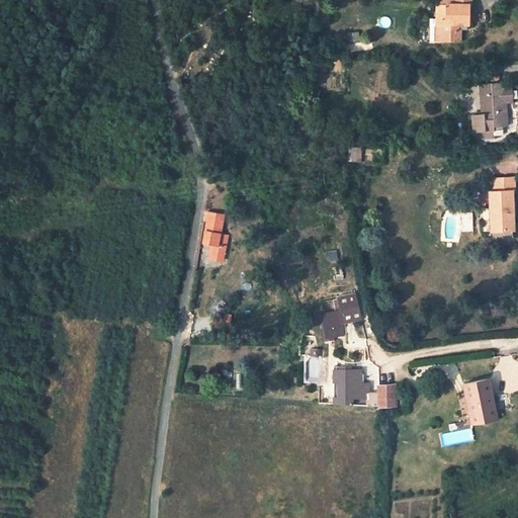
[(427,36),(459,35),(459,24),(457,24),(457,18),(467,17),(466,1),(435,2),(433,23),(427,23),(427,36)]
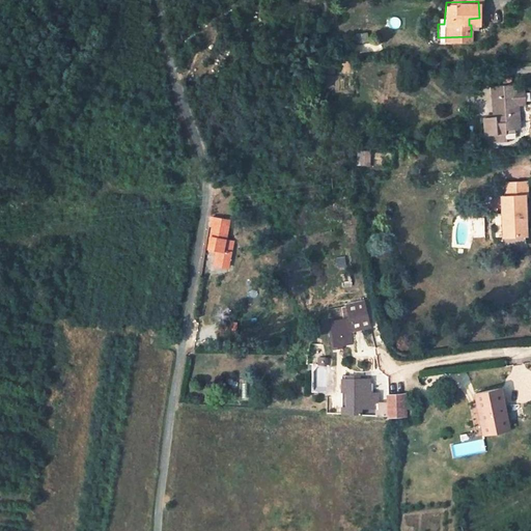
[(485,137),(506,136),(505,124),(518,123),(516,99),(513,99),(512,83),(491,84),(492,112),(484,112),(485,137)]
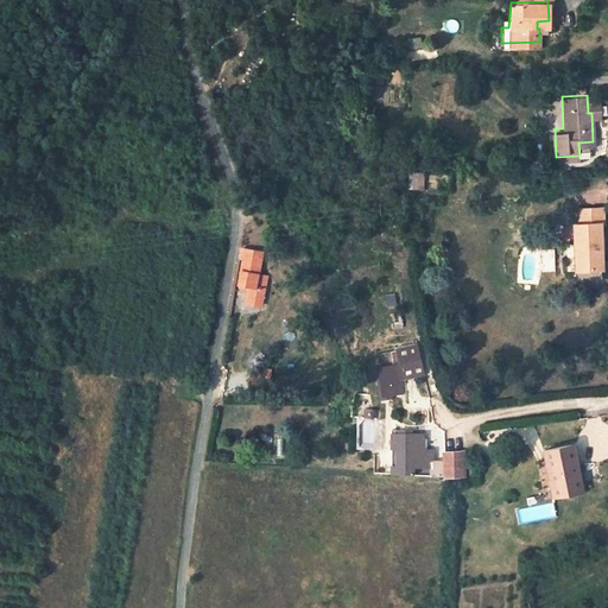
[(409,190),(425,190),(426,173),(409,173),(409,190)]
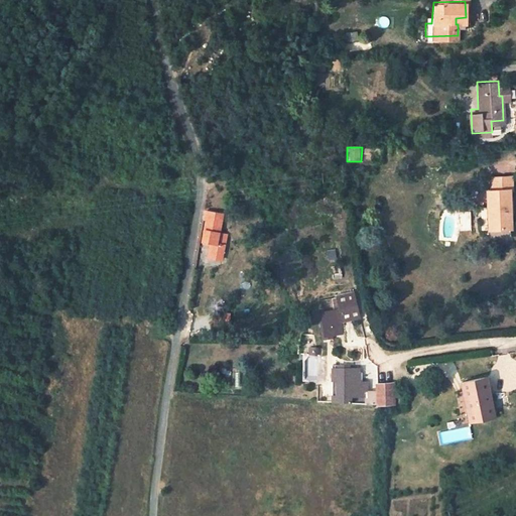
[(488,236),(511,235),(511,197),(513,196),(513,184),(493,184),(493,197),(490,197),(490,214),(487,214),(488,236)]
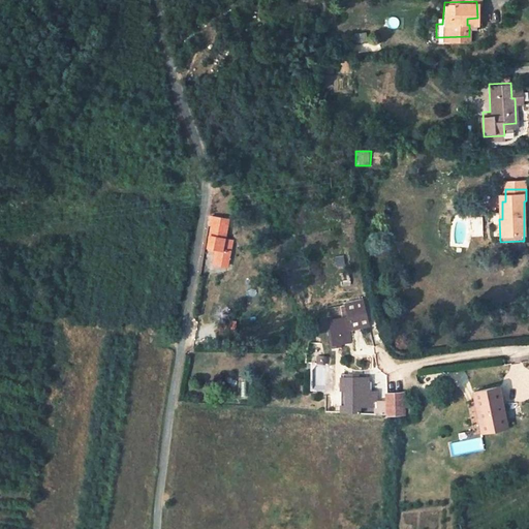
[(209,247),(219,249),(216,265),(228,266),(232,241),(224,239),(227,219),(215,217),(210,217),(209,224),(212,224),(209,247)]
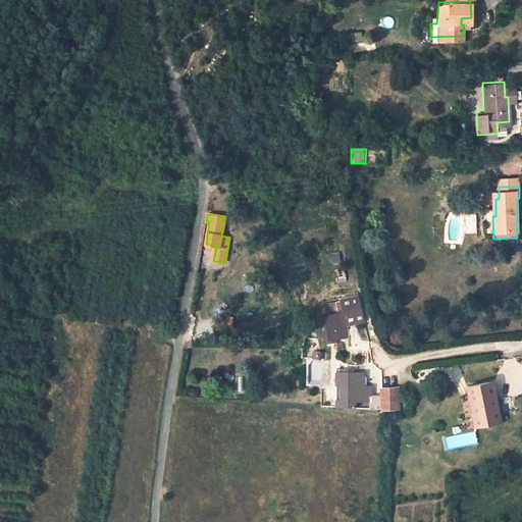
[(364,321),(358,295),(341,299),(344,313),(348,325),(364,321)]
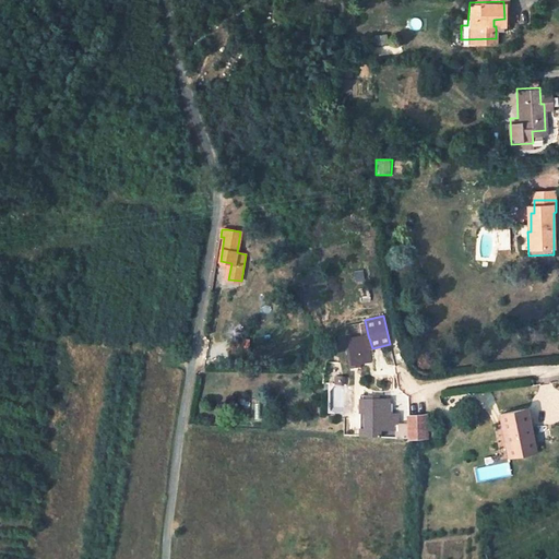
[(351,337),(351,339),(345,339),(347,347),(353,347),(355,364),(360,363),(369,361),(368,349),(366,335),(361,336),(351,337)]
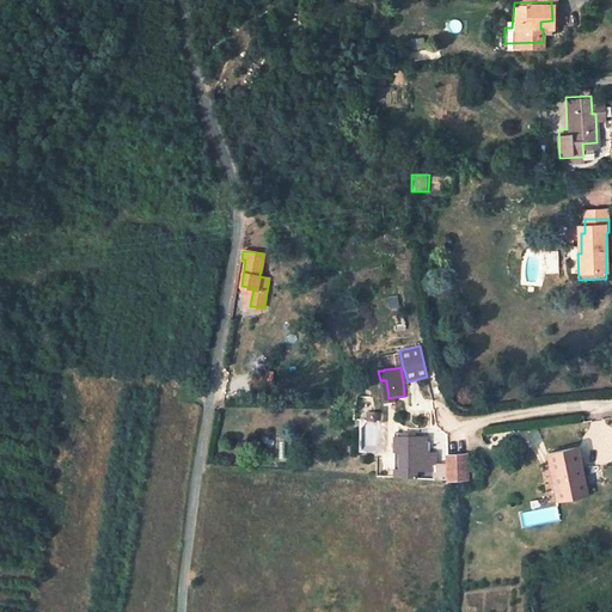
[(386,380),(380,380),(383,403),(395,402),(395,397),(389,398),(386,380)]
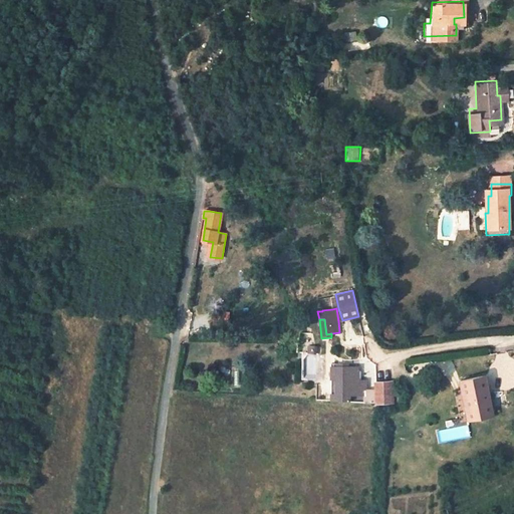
[(347,363),(331,363),(331,401),(376,404),(376,391),(365,391),(365,380),(354,380),(354,367),(347,367),(347,363)]
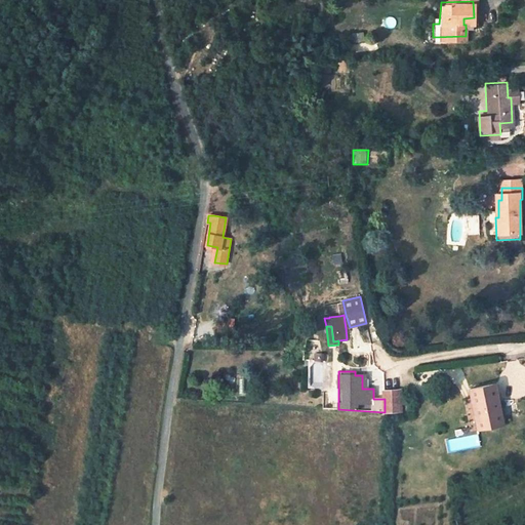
[(503,425),(495,384),(470,389),(472,398),(463,399),(467,412),(474,411),(478,430),(503,425)]
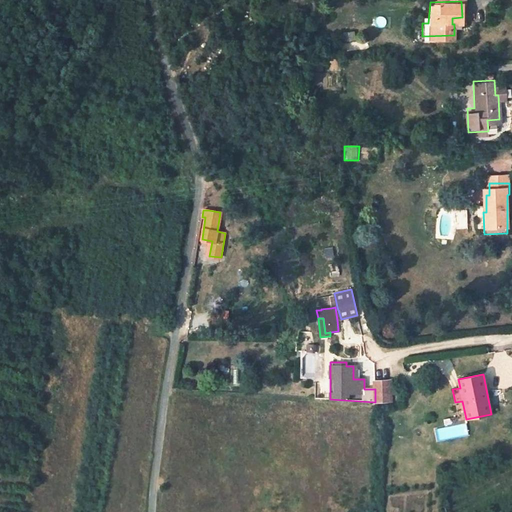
[(375,389),(375,402),(391,401),(390,381),(374,382),(375,389)]
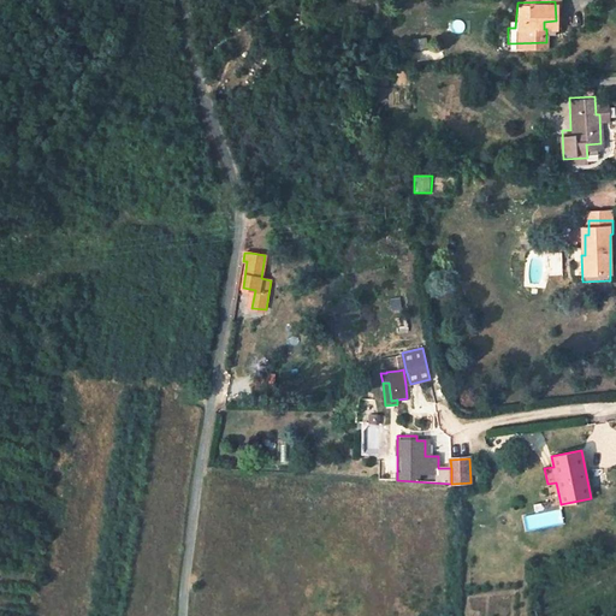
[(556,483),(548,484),(552,505),(561,504),(556,483)]
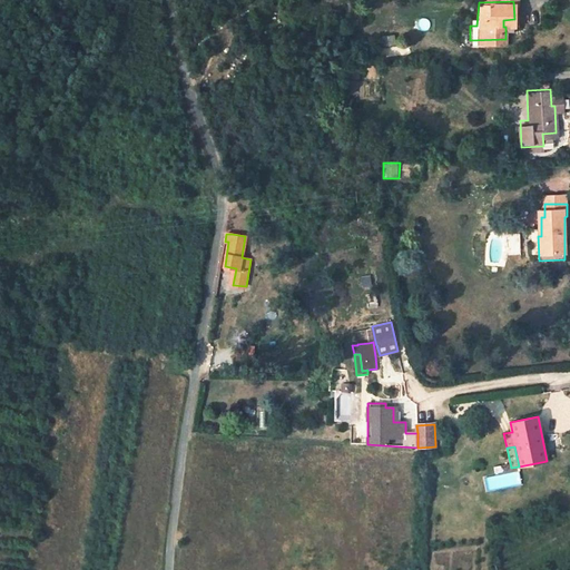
[(487,477),(489,490),(522,483),(519,470),(487,477)]
